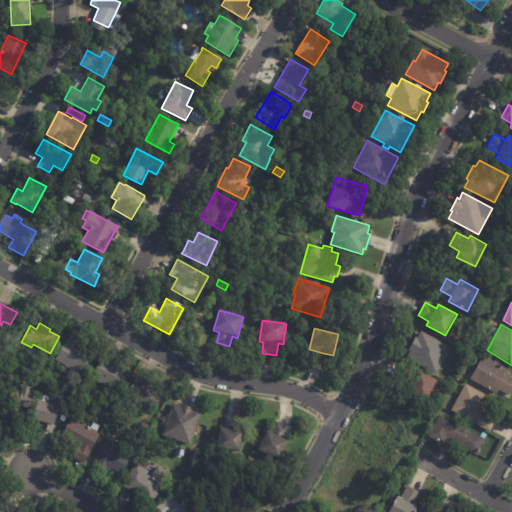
[(410,350),(417,338),(418,338),(422,332),(451,348),(436,374),(407,358),(411,351),(410,351),(410,350)]
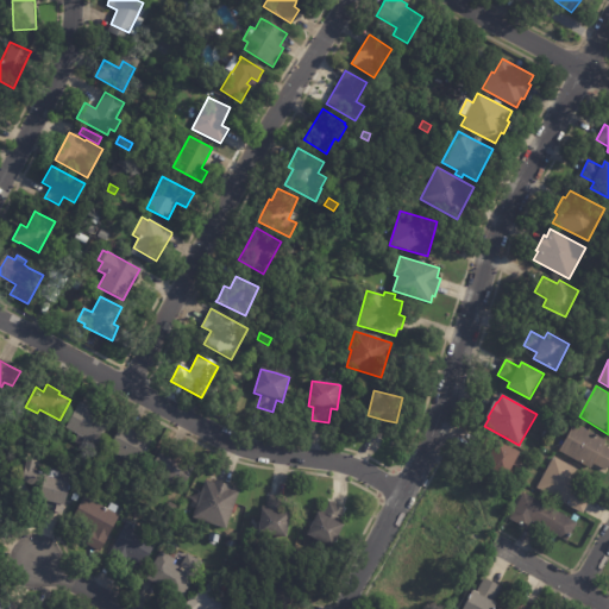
[(82,403),(90,408),(87,415),(108,427),(98,446),(66,428),(80,402),(82,403)]
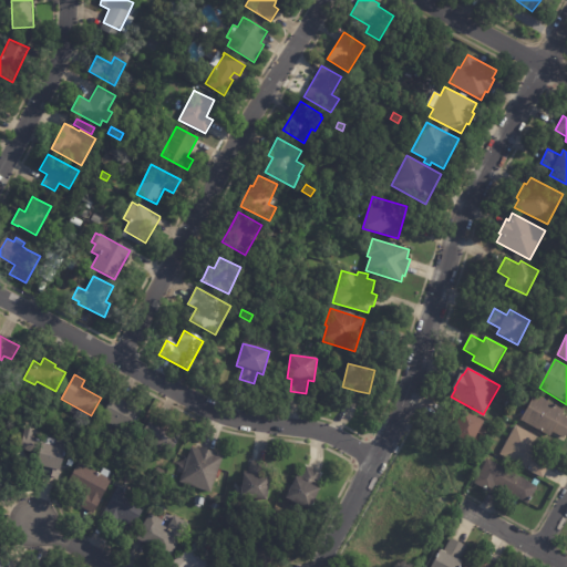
[(564,413),(563,415),(566,418),(566,434),(565,439),(553,432),(550,436),(522,421),(536,394),(565,411),(564,413)]
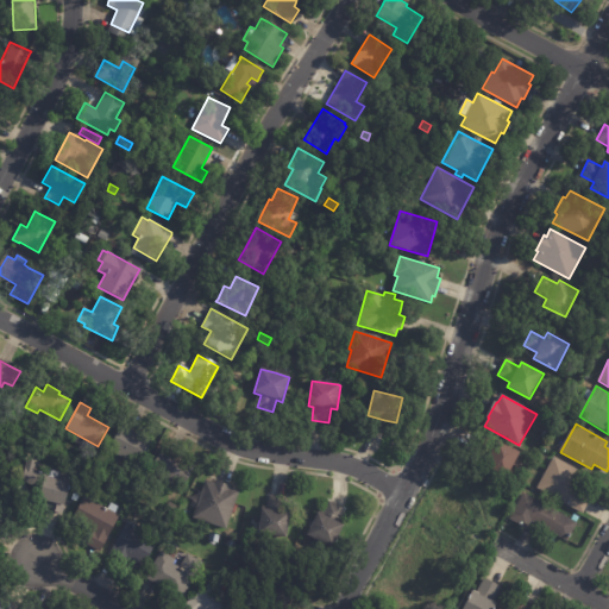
[(127,428),(135,433),(133,437),(150,446),(139,466),(124,458),(120,465),(105,456),(123,425),(127,428)]
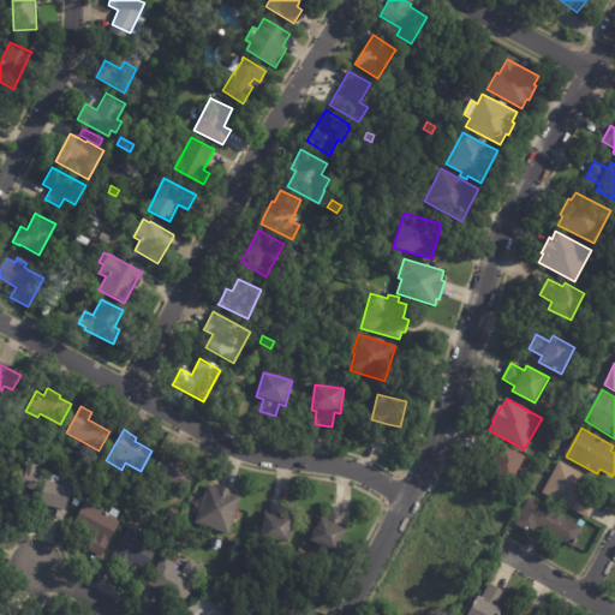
[(503,446),(525,458),(524,460),(529,463),(524,472),(519,470),(512,483),(499,476),(494,484),(471,472),(485,446),(500,453),(503,446)]
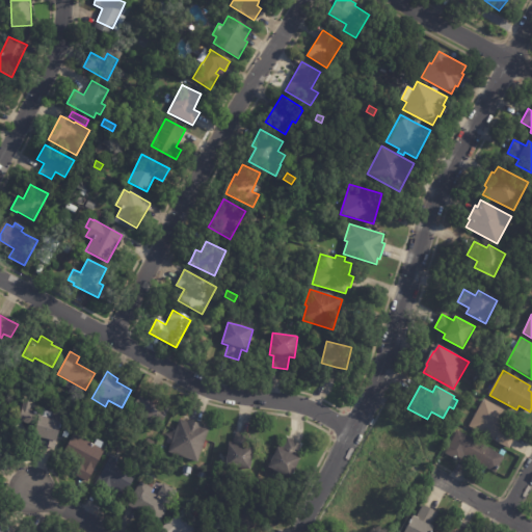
[(144,394),(154,399),(153,401),(162,405),(153,424),(131,414),(141,393),(144,394)]
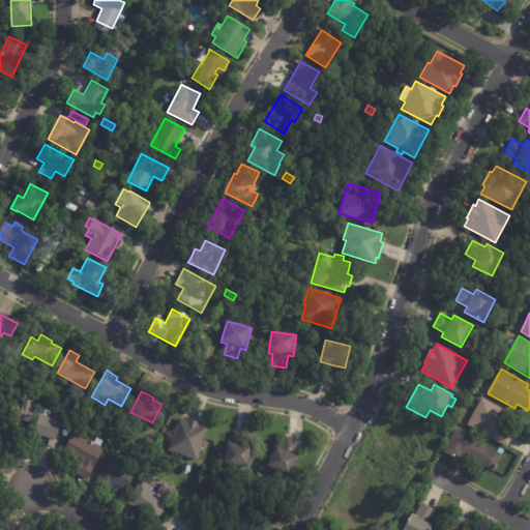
[(505,424),(503,427),(514,433),(507,447),(467,425),(481,398),(510,414),(505,424)]
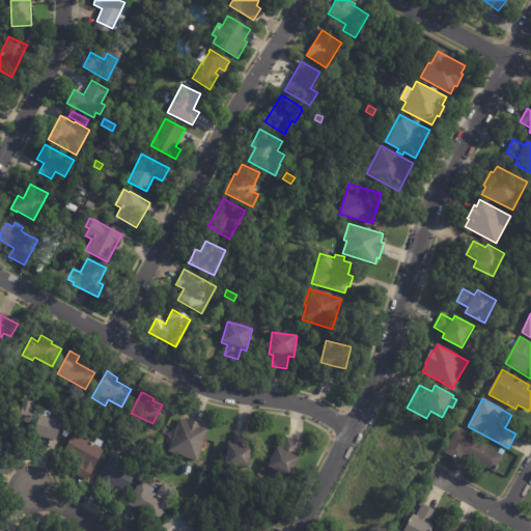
[(51,418),(60,420),(59,425),(60,425),(59,428),(59,427),(54,449),(37,445),(39,438),(33,436),(36,425),(18,421),(23,400),(32,401),(30,410),(37,412),(37,415),(51,418)]
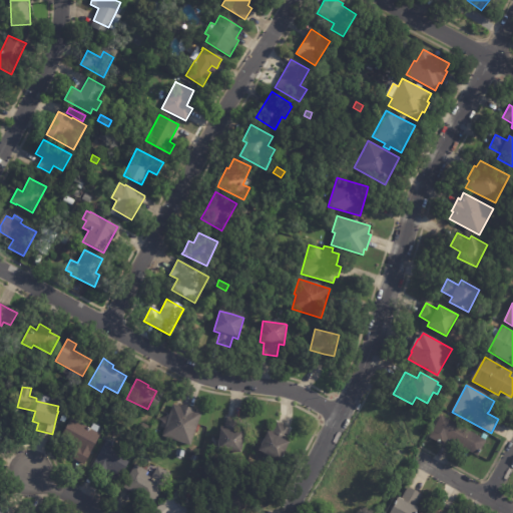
[(180,405),(194,410),(194,412),(201,414),(190,446),(161,437),(172,405),(179,407),(180,405)]
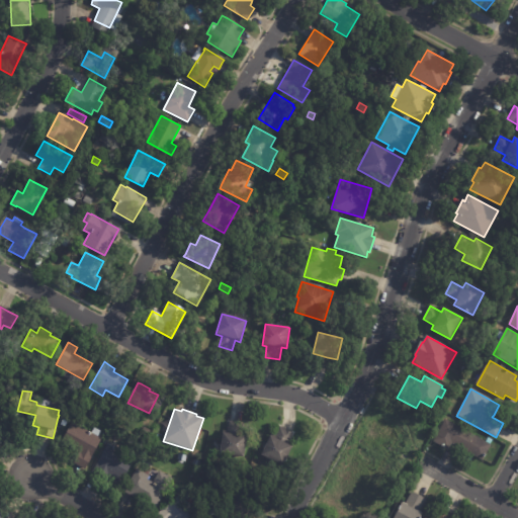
[(461,449),(452,443),(448,450),(433,441),(445,420),(486,442),(489,438),(493,440),(490,444),(491,445),(483,460),(461,449)]
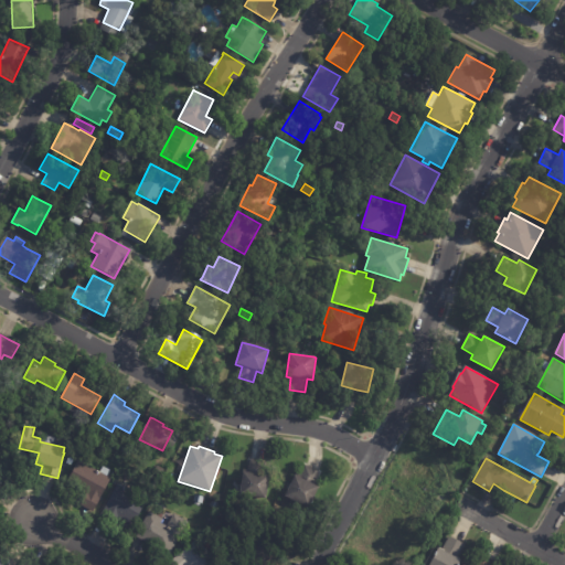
[(265,476),(269,477),(266,499),(240,494),(243,472),(247,473),(251,460),(265,462),(263,476),(265,476)]
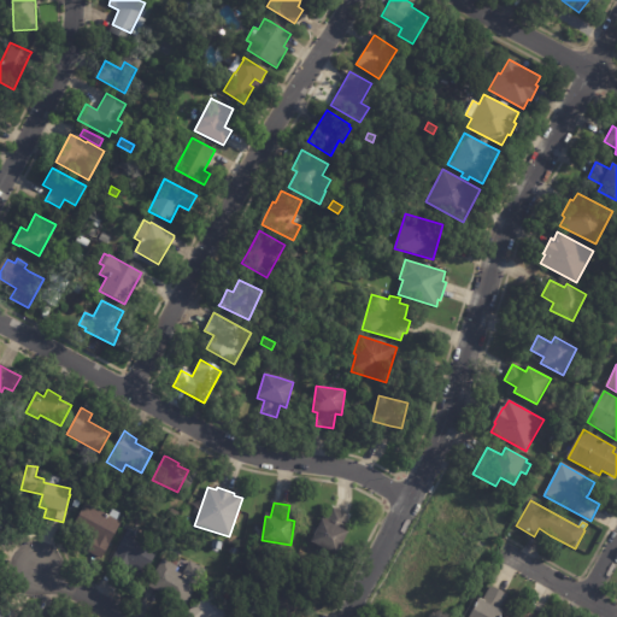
[(99,558),(87,552),(93,540),(72,529),(86,504),(121,522),(101,559),(99,558)]
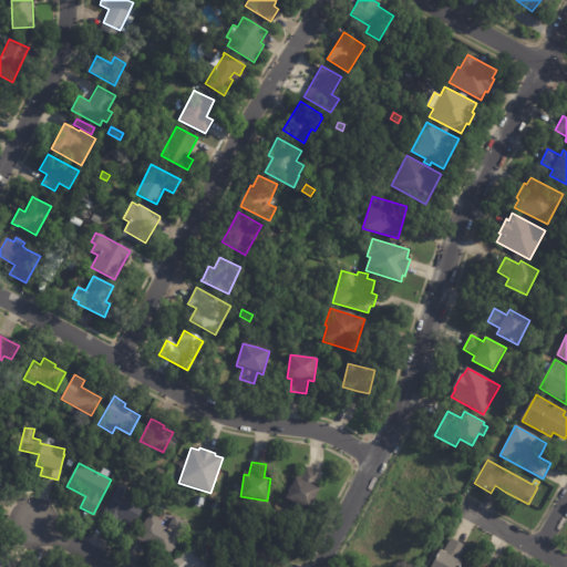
[(307,468),(320,474),(313,486),(320,490),(309,511),(300,506),(299,508),(297,506),(297,505),(286,500),(296,477),(300,480),(306,467),(307,468)]
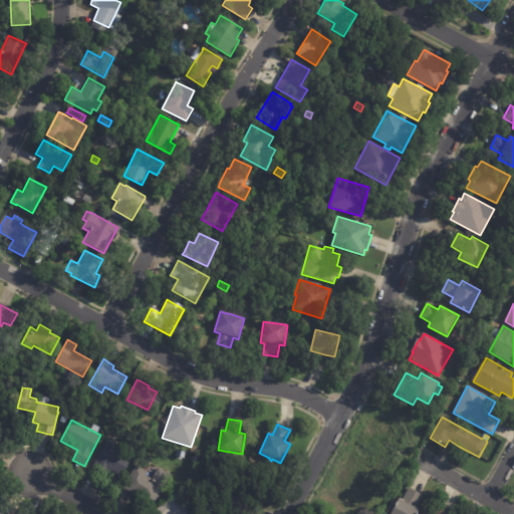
[(103,470),(94,466),(106,441),(135,454),(122,479),(103,470)]
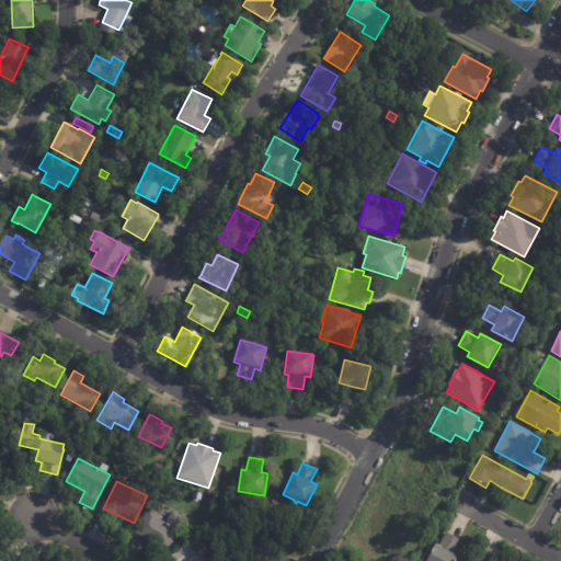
[(202,494),(201,500),(198,500),(197,502),(193,501),(194,499),(192,497),(193,491),(202,494)]
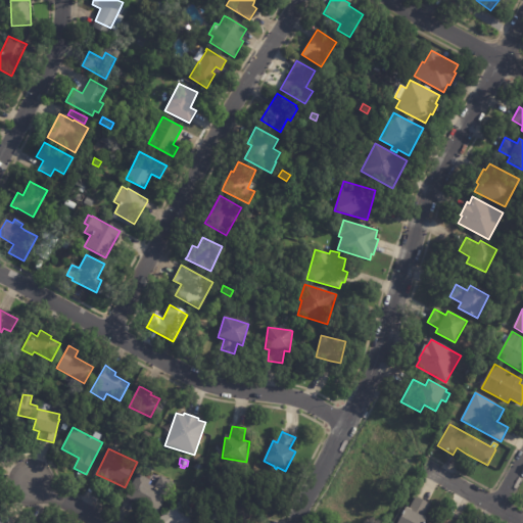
[(135,501),(126,496),(138,473),(145,477),(147,475),(150,477),(149,479),(151,480),(148,484),(154,487),(160,476),(174,482),(156,515),(137,505),(138,503),(135,501)]
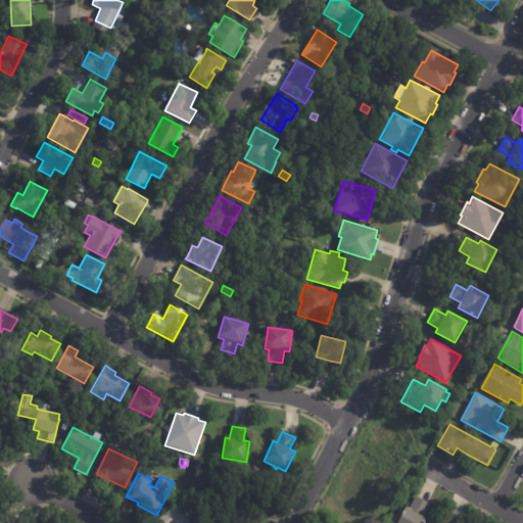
[(418,498),(430,505),(423,518),(428,521),(426,522),(398,522),(407,509),(409,510),(416,497),(418,498)]
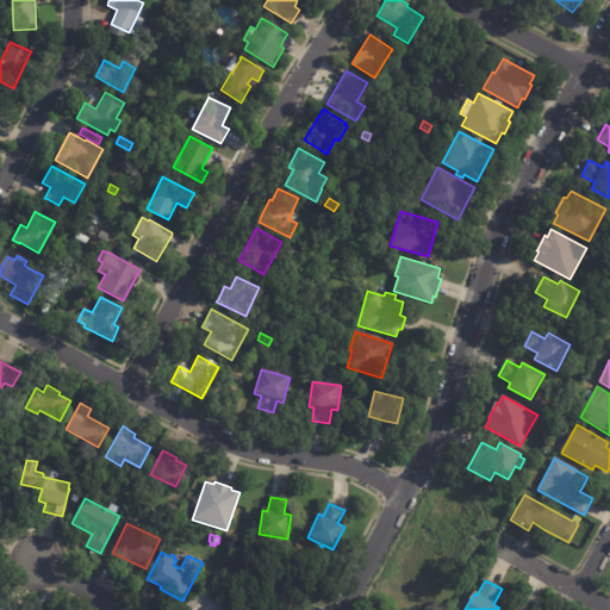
[(185,609),(184,608),(210,586),(222,601),(217,604),(221,609),(185,609)]
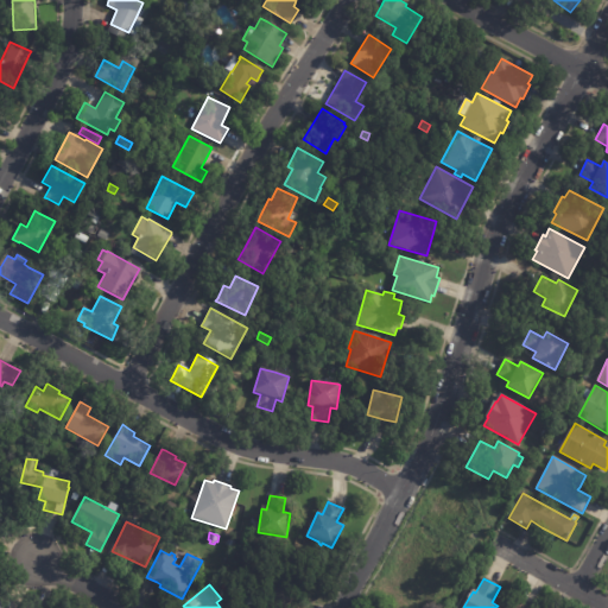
[(517,597),(534,607),(533,607),(504,607),(512,594),(517,597)]
